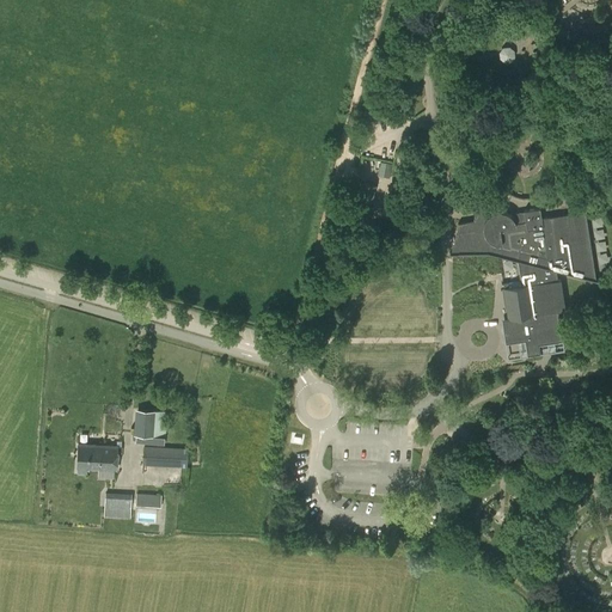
[(357,181),(350,210),(361,213),(360,216),(367,218),(375,184),(357,181)]
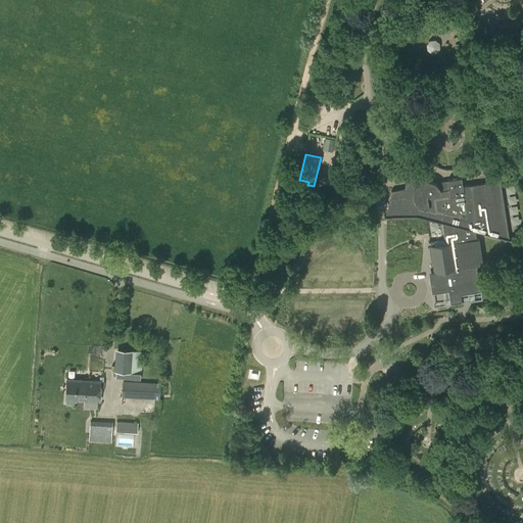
[(402,189),(391,191),(385,216),(384,216),(384,217),(418,217),(441,223),(445,243),(434,245),(434,241),(428,242),(429,242),(430,246),(429,246),(434,277),(429,278),(431,294),(447,291),(450,304),(462,302),(461,294),(465,293),(481,291),(477,270),(470,272),(469,267),(483,265),(479,238),(476,239),(475,231),(510,240),(510,239),(509,239),(500,180),(462,186),(461,178),(447,180),(447,183),(439,185),(437,186),(436,185),(435,184),(433,183),(432,182),(429,181),(428,181),(426,180),(424,181),(423,172),(421,172),(418,173),(416,174),(415,174),(413,176),(410,178),(408,180),(407,182),(406,183),(405,186),(405,189),(402,189)]
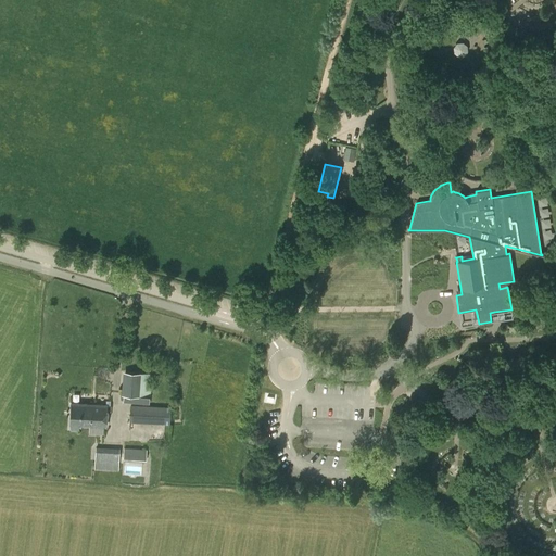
[(552,238),(547,207),(535,209),(539,232),(540,239),(552,238)]
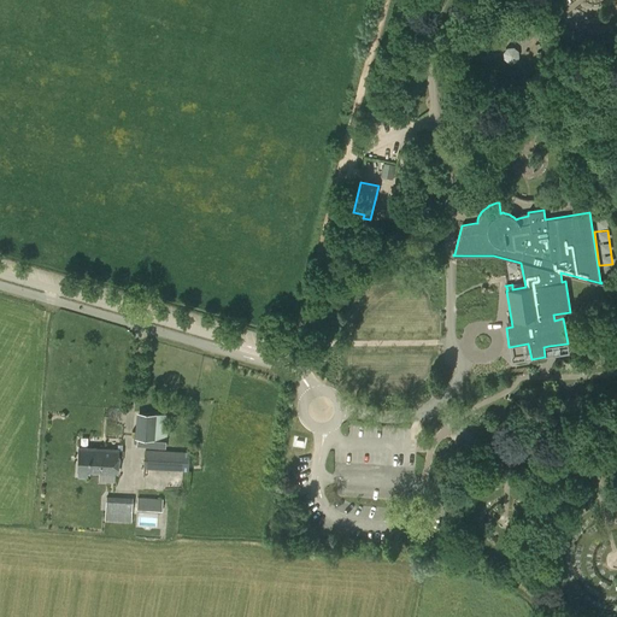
[(136,446),(165,448),(169,415),(136,412),(134,439),(136,439),(136,446)]
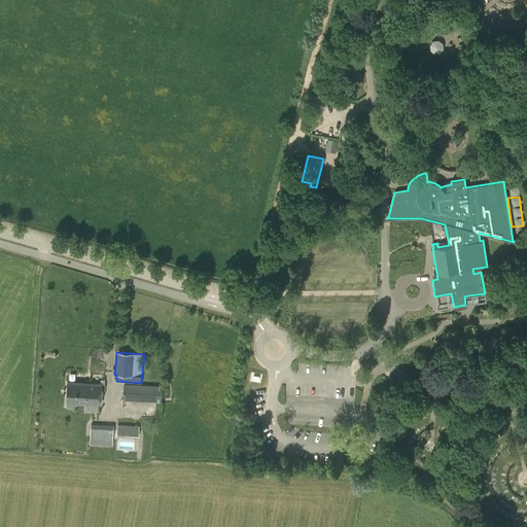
[(66,407),(75,408),(75,402),(100,403),(101,390),(105,390),(105,385),(101,385),(101,384),(67,382),(66,402),(67,402),(66,407)]
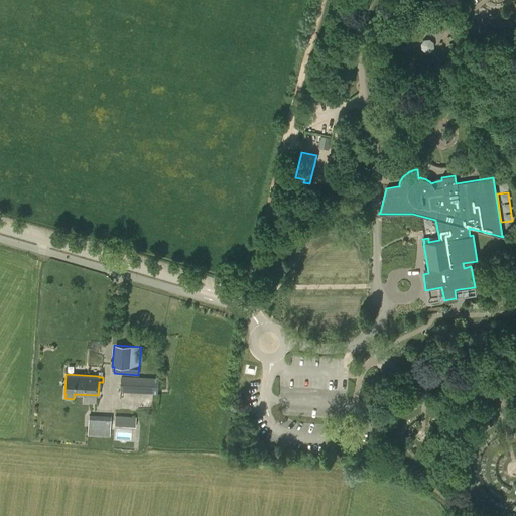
[(121,376),(120,392),(157,394),(158,378),(121,376)]
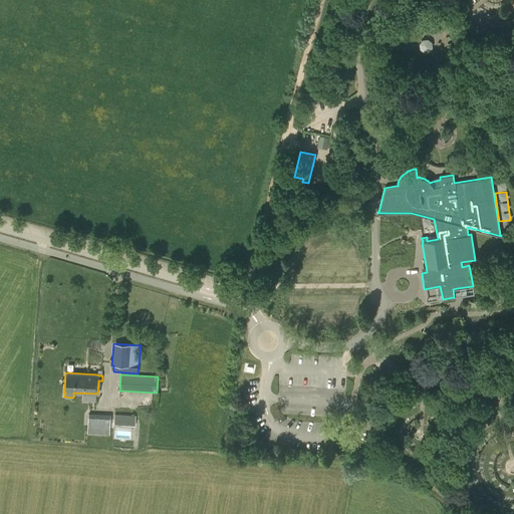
[(136,416),(114,415),(113,425),(135,426),(136,416)]
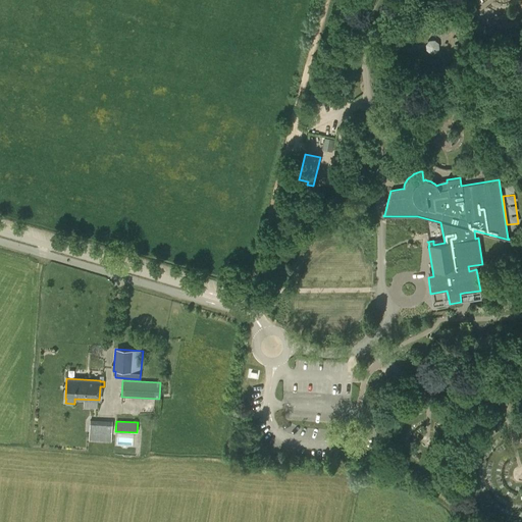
[(110,440),(111,424),(90,423),(89,439),(110,440)]
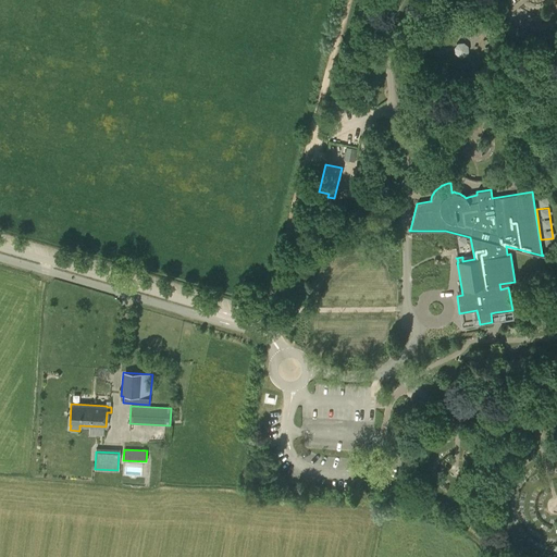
[(125,474),(141,475),(143,463),(125,462),(125,474)]
